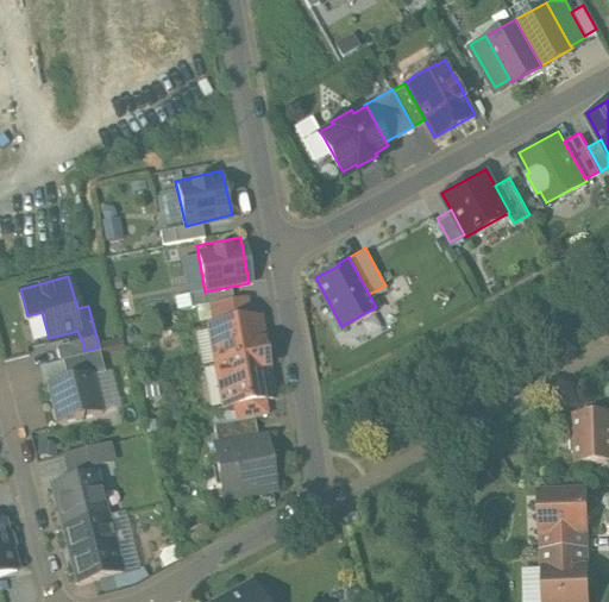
[(244,294),(217,299),(219,315),(248,309),(244,294)]
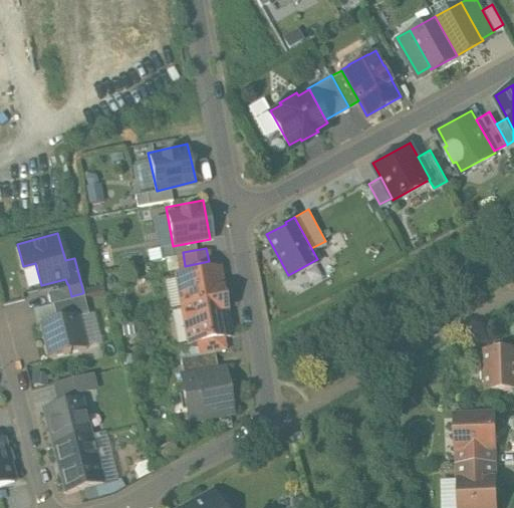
[(218,266),(177,273),(183,303),(223,296),(218,266)]
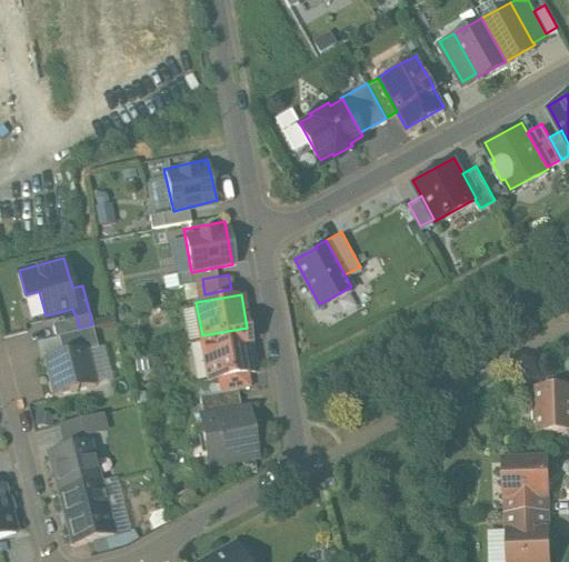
[(75,314),(52,321),(56,333),(59,333),(79,328),(76,314),(75,314)]
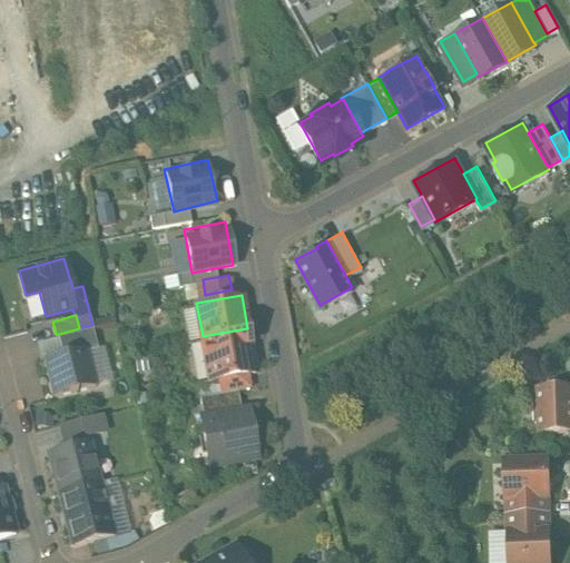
[(79,328),(59,334),(64,351),(86,345),(86,346),(97,344),(91,325),(79,328)]
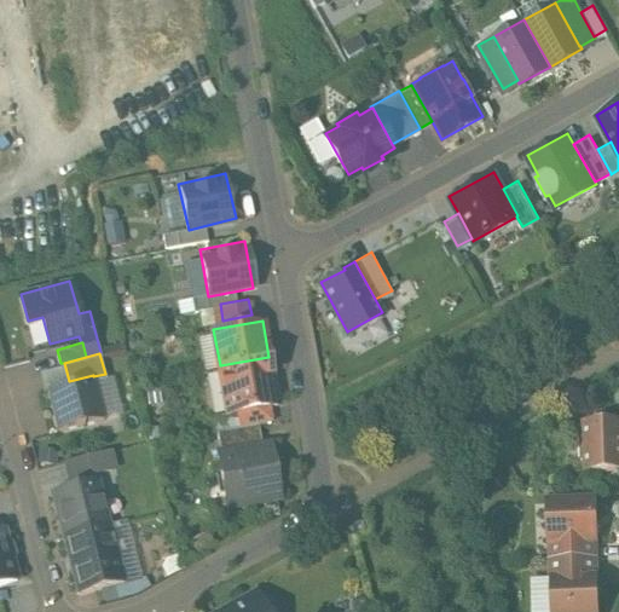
[(268,357),(220,365),(227,409),(239,406),(267,402),(277,399),(268,357)]
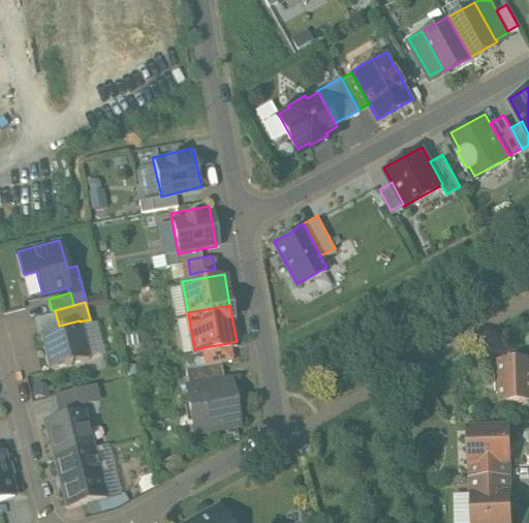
[(59,326),(40,331),(49,365),(89,355),(80,321),(80,320),(59,326)]
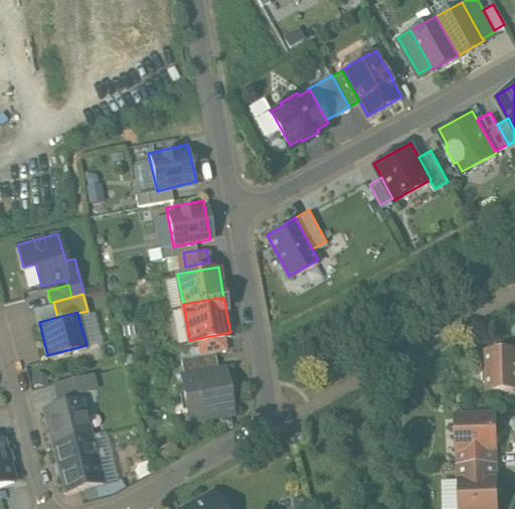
[(222,334),(199,338),(201,352),(214,350),(224,348),(222,334)]
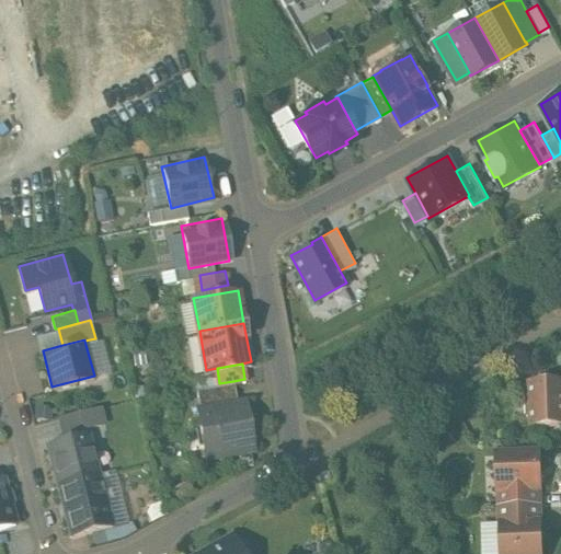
[(560,379),(531,380),(529,382),(530,422),(560,420),(560,379)]
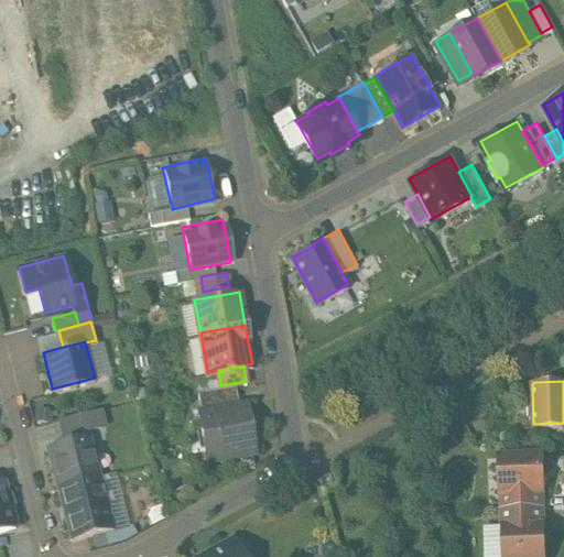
[(220,385),(197,390),(201,408),(238,402),(235,383),(220,385)]
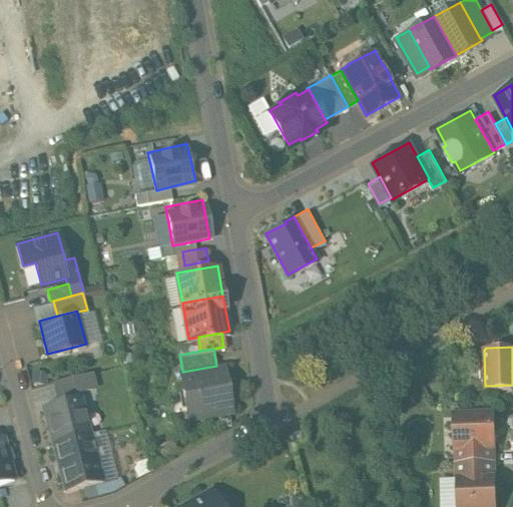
[(216,366),(180,373),(184,395),(188,395),(192,416),(232,409),(224,364),(216,366)]
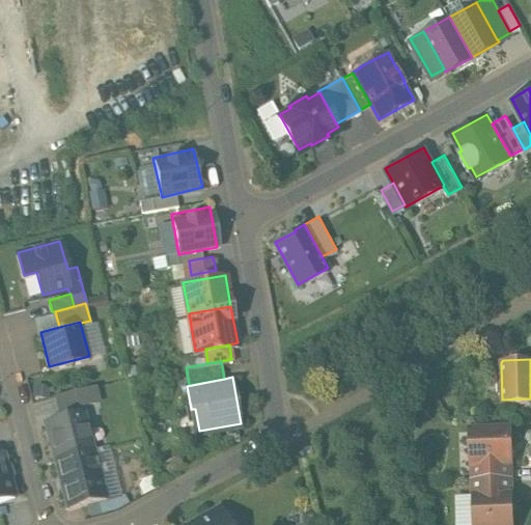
[(92,383),(56,393),(60,408),(96,398),(92,383)]
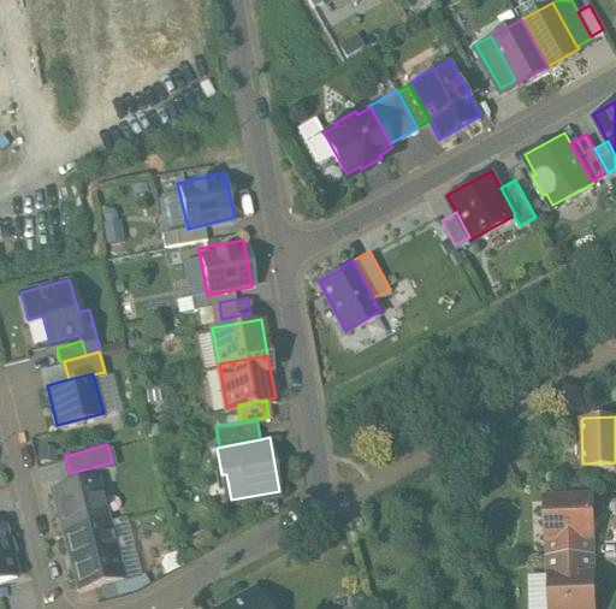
[(96,478),(53,489),(64,528),(107,518),(96,478)]
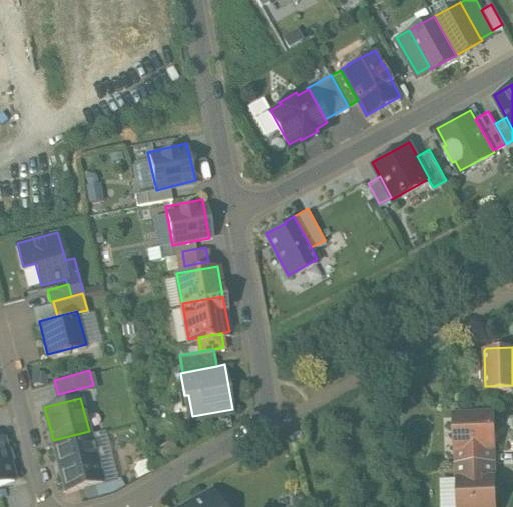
[(492,410),(454,411),(455,445),(456,445),(492,444),(493,444),(492,410)]
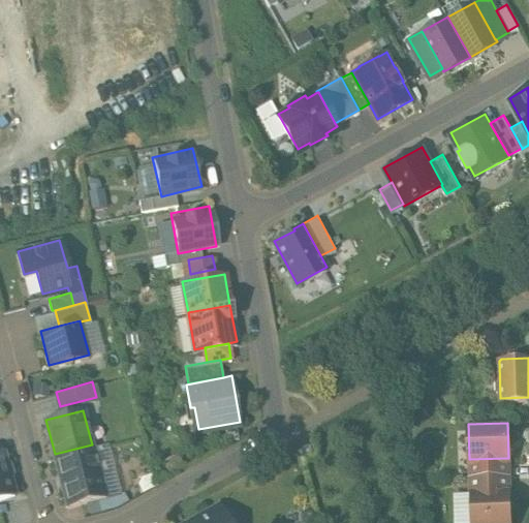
[(309,441),(298,443),(300,452),(311,449),(309,441)]
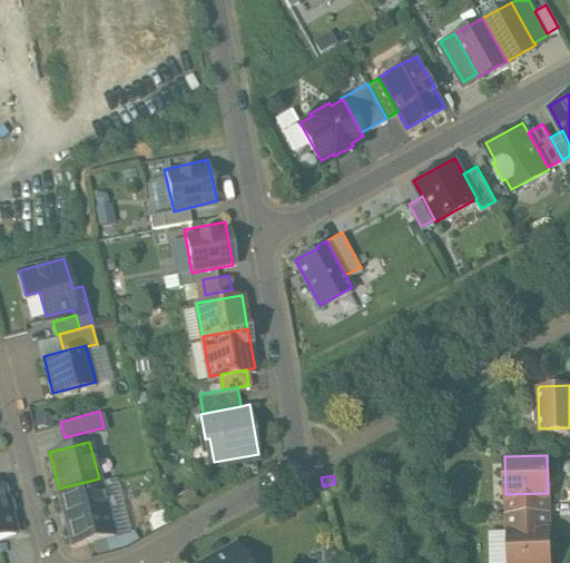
[(99,478),(59,489),(65,510),(64,510),(65,512),(67,520),(66,520),(67,522),(68,521),(74,543),(112,533),(99,478)]
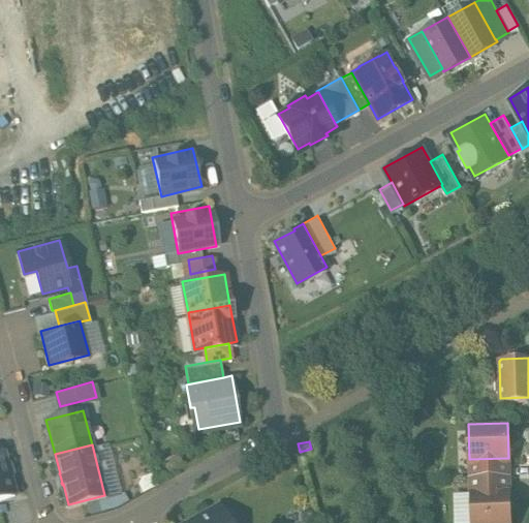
[(0,451),(0,522),(0,494),(13,491),(3,451),(0,451)]
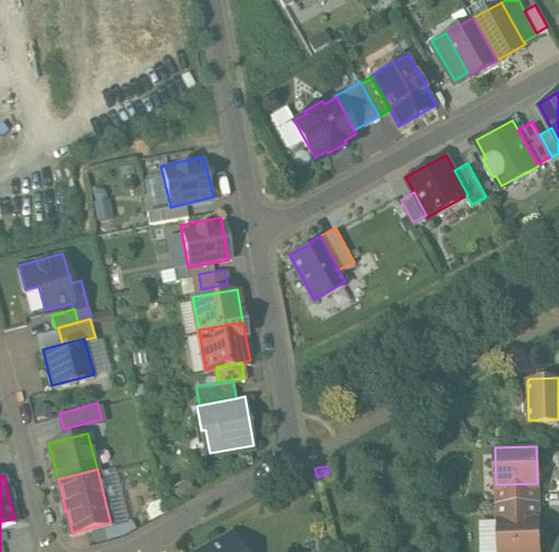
[(536,483),(497,484),(497,500),(536,499),(536,483)]
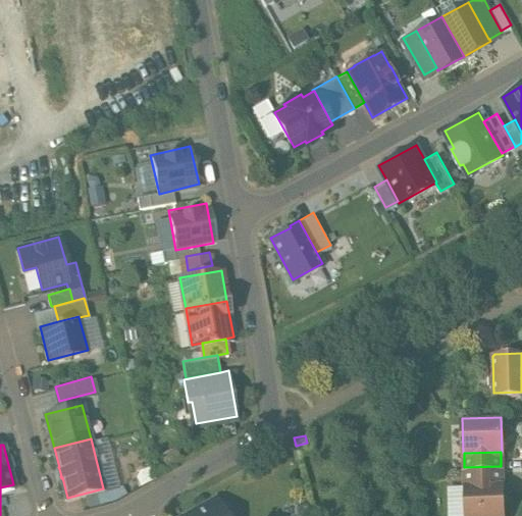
[(501,466),(464,467),(465,483),(502,482),(501,466)]
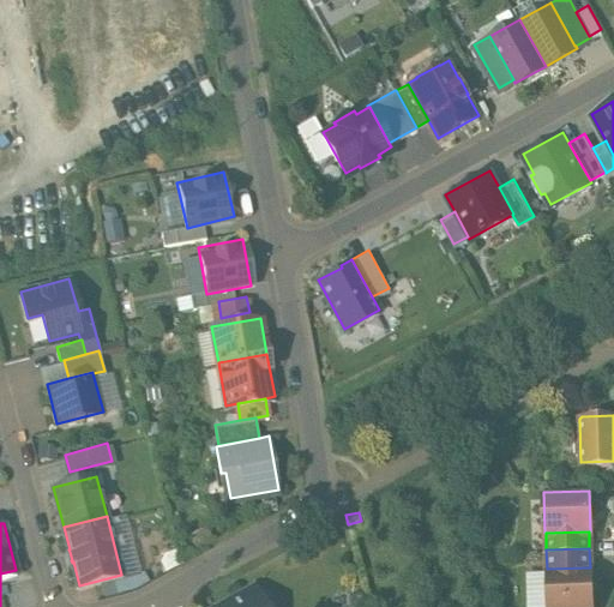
[(547,569),(546,569),(546,606),(591,606),(591,568),(590,568),(547,569)]
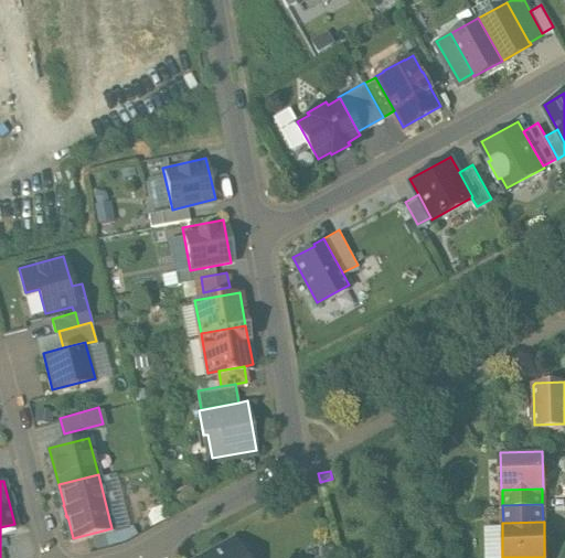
[(244,557),(234,537),(195,557),(244,557)]
